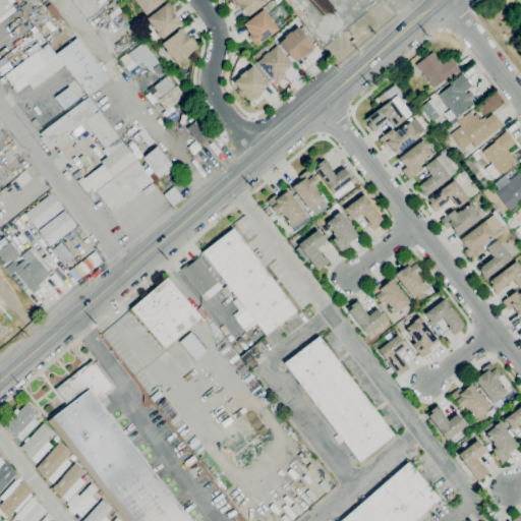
[(0,0),(6,0),(15,10),(0,21),(0,0)]
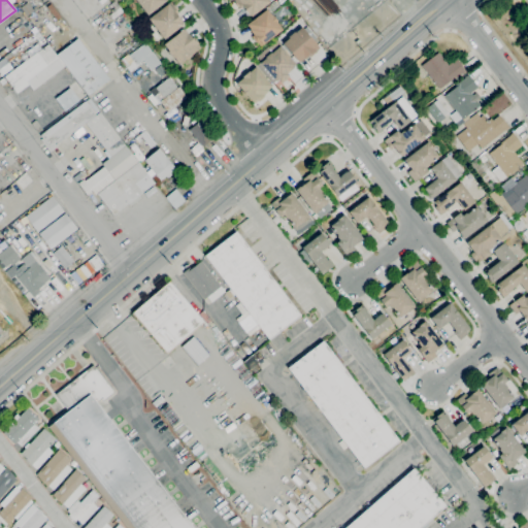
[(147,15),(135,0),(164,0),(166,2),(147,15)]
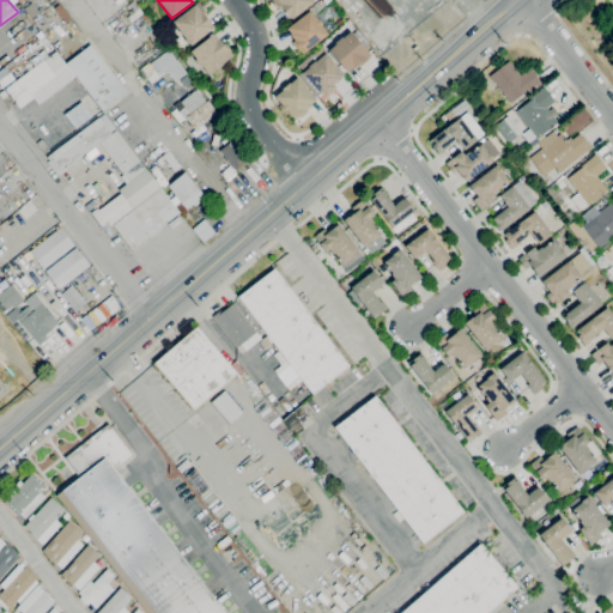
[(30,19),(24,8),(31,4),(38,13),(30,19)]
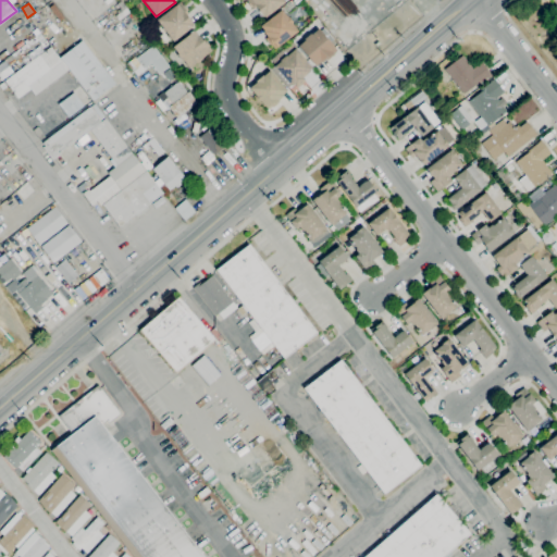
[(173,41),(157,20),(177,4),(183,11),(192,22),(192,23),(194,26),(173,41)]
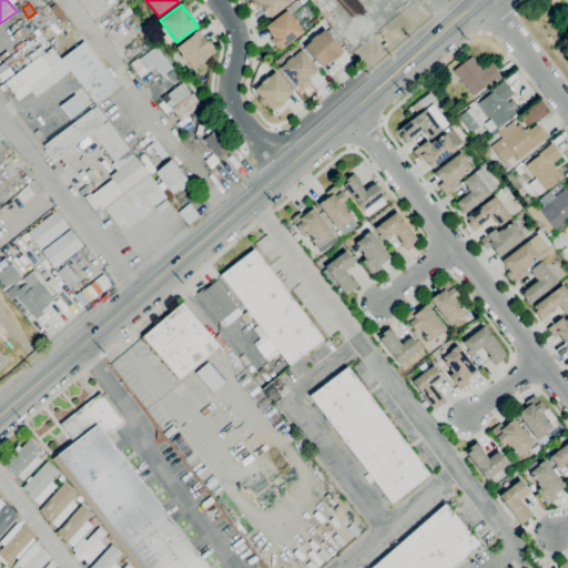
[(302,33),(287,10),(263,24),(277,49),(302,33)]
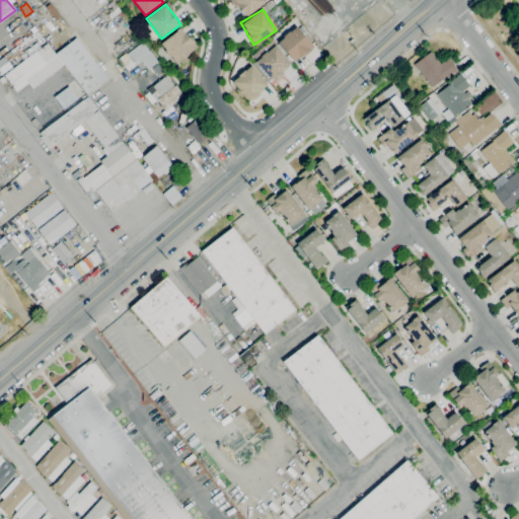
[(312,46),(295,26),(276,43),(294,62),(312,46)]
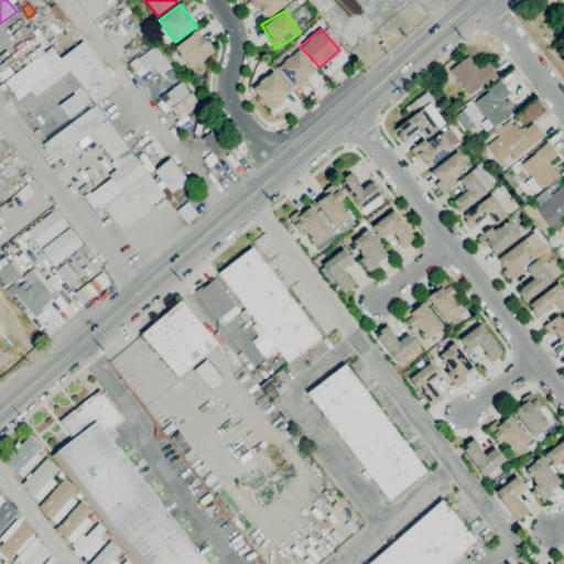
[(192,68),(185,61),(184,62),(180,55),(181,54),(175,47),(196,31),(199,35),(201,35),(205,41),(206,40),(212,46),(209,49),(213,53),(192,68)]
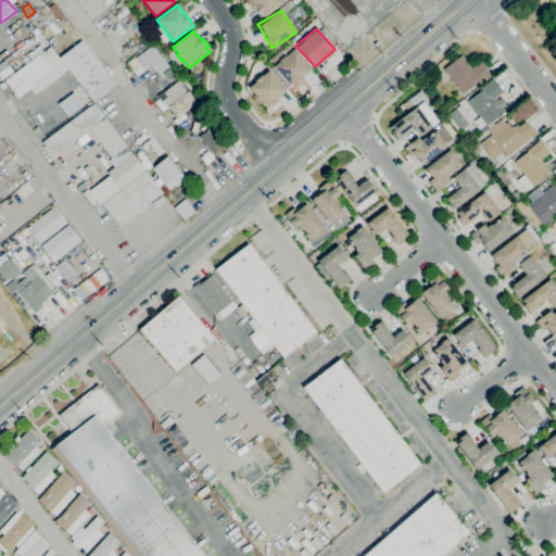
[(45,50),(42,48),(43,48),(36,36),(40,33),(50,46),(45,50)]
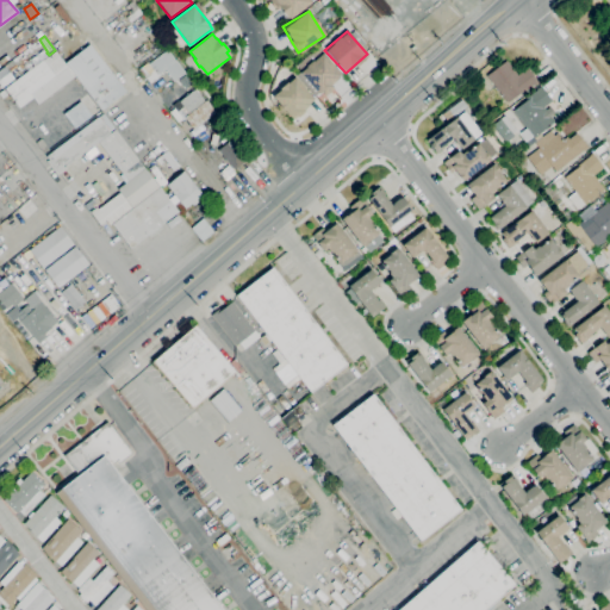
[(64,63),(91,44),(126,92),(101,111),(75,76),(64,63)]
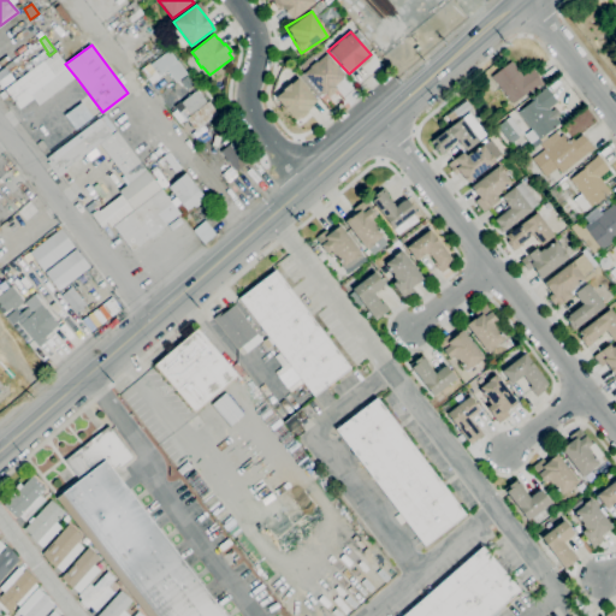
[(176,82),(167,71),(152,82),(152,81),(149,82),(148,80),(147,80),(140,70),(149,63),(149,64),(170,49),(178,61),(188,73),(176,82)]
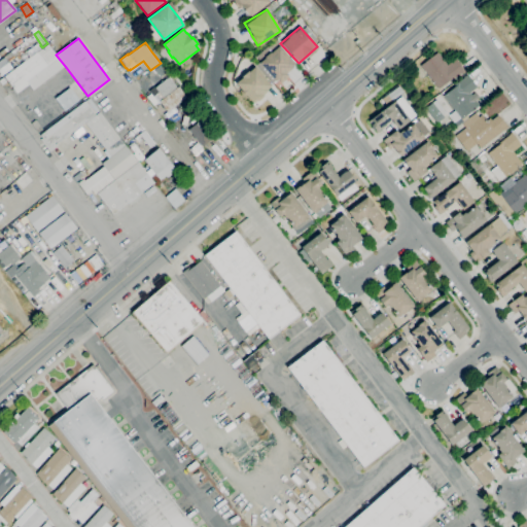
[(65,66),(33,91),(29,84),(18,94),(4,77),(37,51),(37,53),(48,44),(56,55),(65,66)]
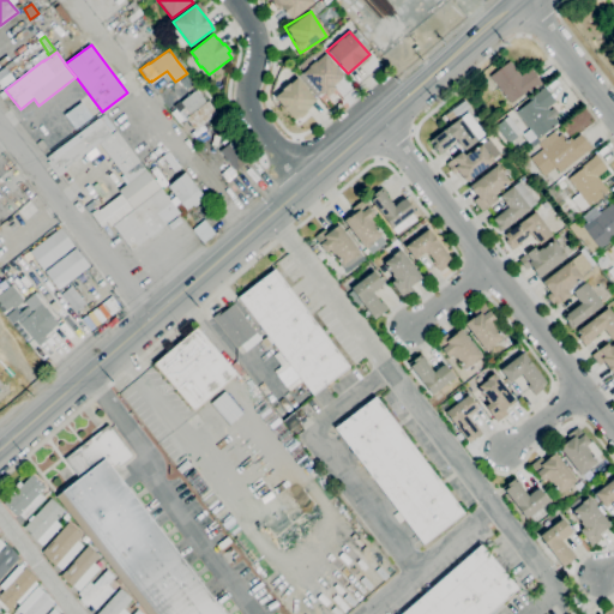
[(343,76),(323,53),(300,73),(320,96),(343,76)]
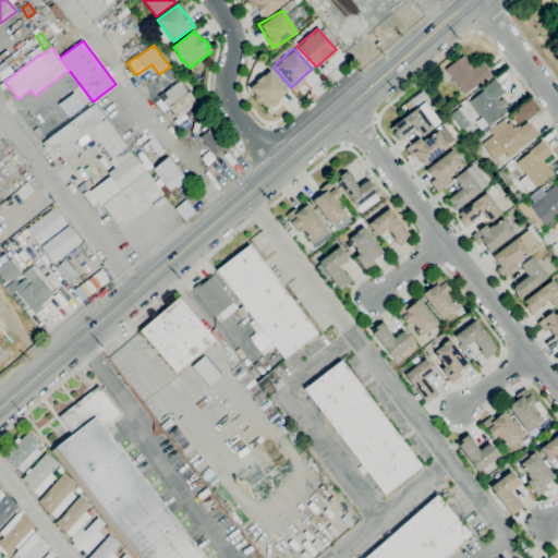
[(463,95),(445,70),(463,56),(473,69),(482,62),(493,75),(478,86),(477,84),(463,95)]
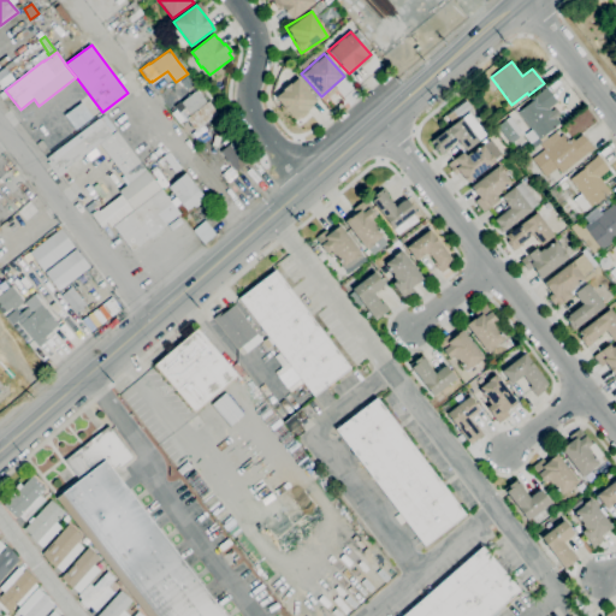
[(318,100),(295,77),(273,98),(295,120),(318,100)]
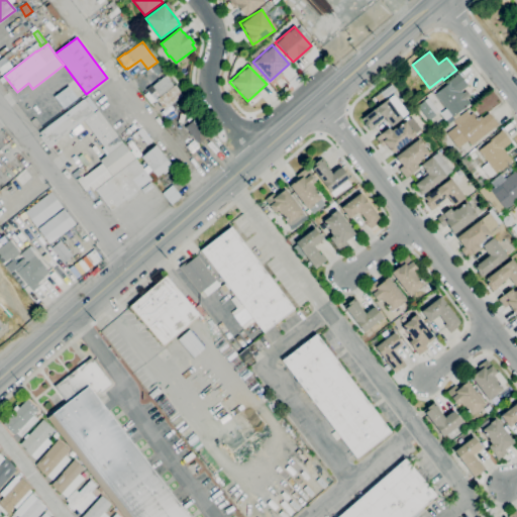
[(446,121),(440,113),(446,108),(434,94),(446,85),(445,84),(454,77),(454,76),(458,73),(468,86),(459,92),(469,104),(452,117),(452,116),(446,121)]
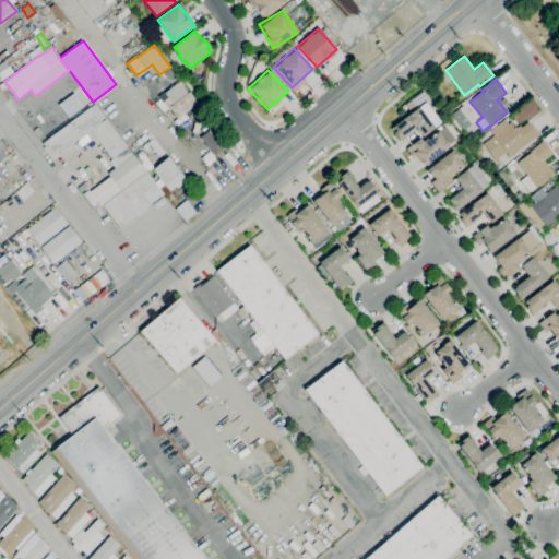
[(178,118),(170,108),(168,110),(162,103),(163,103),(158,96),(164,92),(165,93),(179,82),(188,93),(190,92),(198,103),(178,118)]
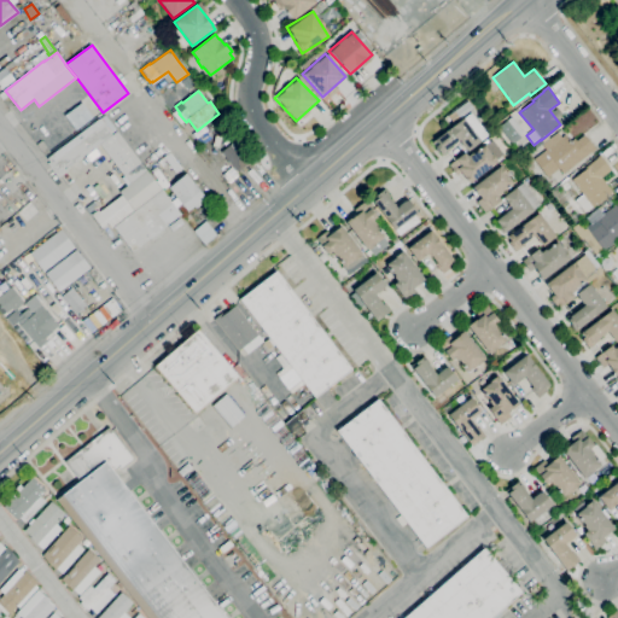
[(450,126),(445,118),(453,114),(458,120),(450,126)]
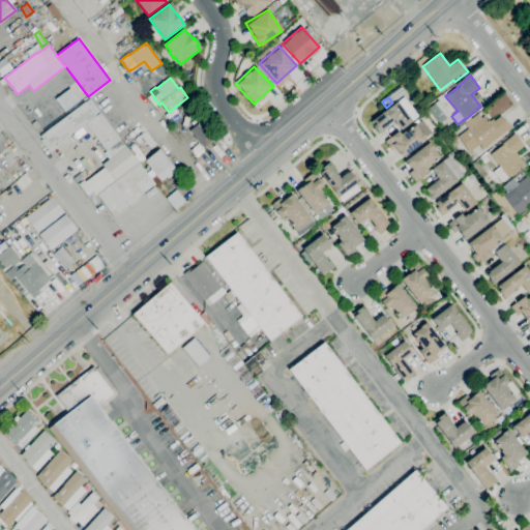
[(85,124),(57,145),(58,147),(50,153),(40,140),(41,139),(39,136),(85,101),(96,116),(85,124)]
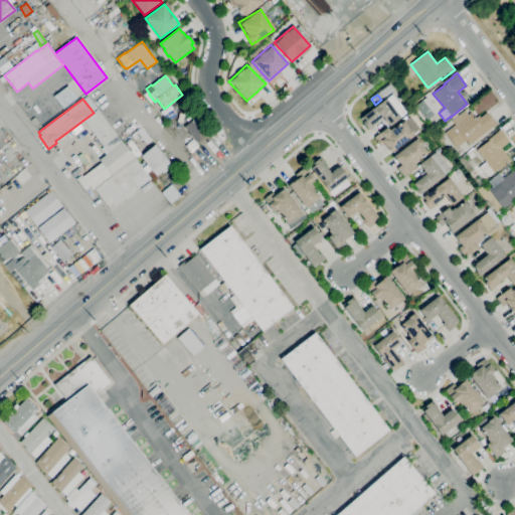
[(369,130),(367,128),(363,122),(363,123),(360,119),(362,117),(386,99),(400,118),(389,126),(387,124),(383,119),(382,117),(374,124),(375,125),(369,130)]
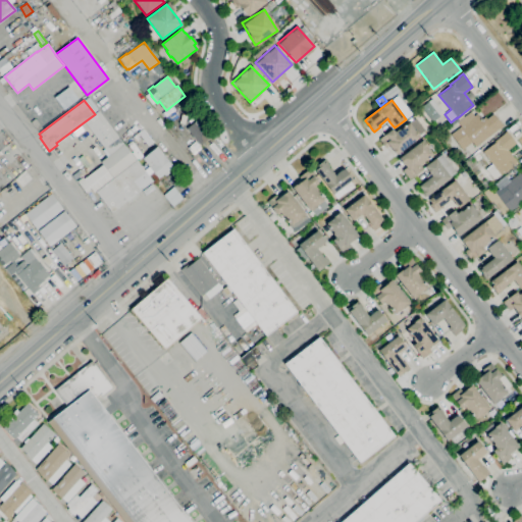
[(433,121),(421,107),(428,101),(439,115),(433,121)]
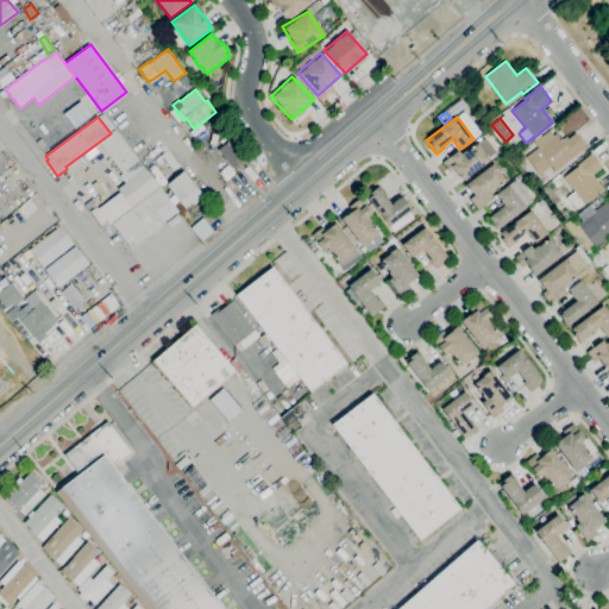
[(234,169),(225,158),(223,159),(217,152),(219,151),(218,150),(230,140),(221,131),(226,126),(234,137),(250,156),(234,169)]
